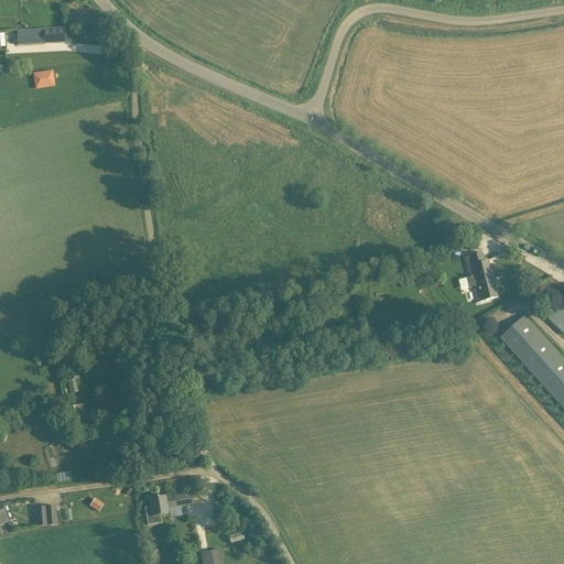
[(42,44),(66,43),(65,29),(41,30),(42,44)]
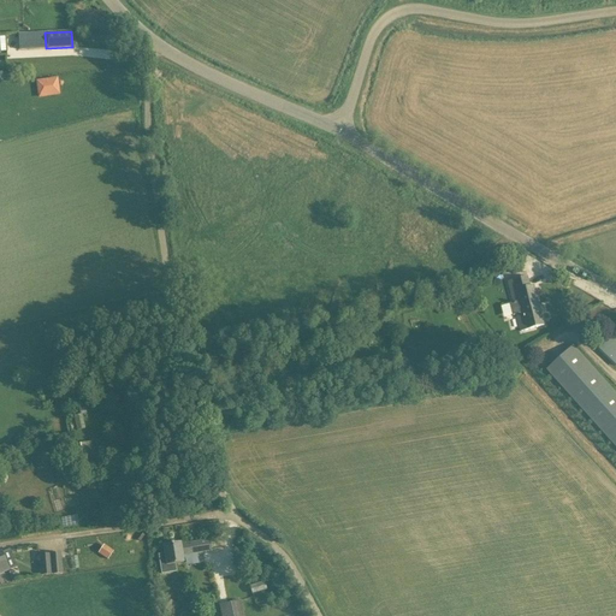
[(37,82),(40,98),(58,95),(55,80),(37,82)]
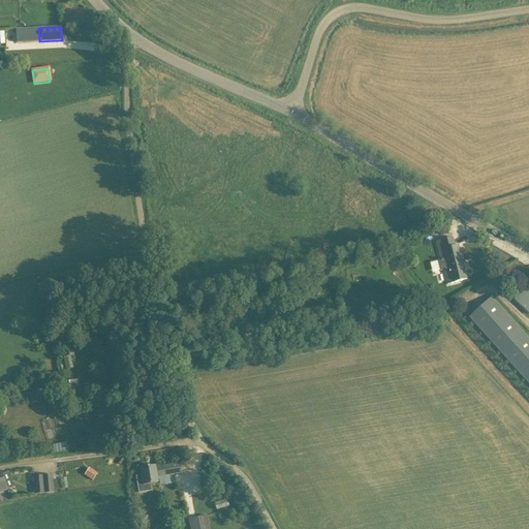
[(452,247),(449,239),(436,243),(441,260),(437,261),(440,272),(444,271),(447,285),(467,280),(459,246),(452,247)]
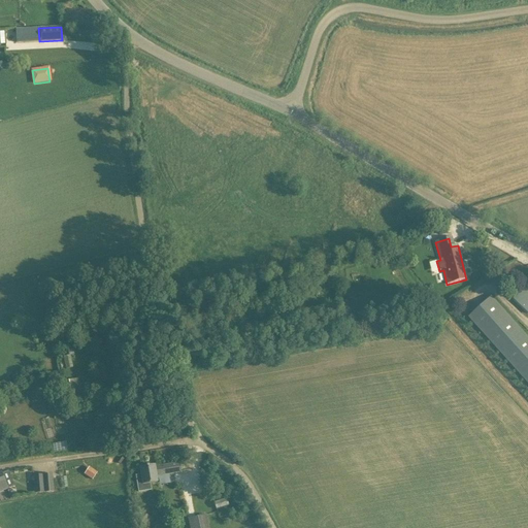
[(298,283),(301,291),(308,289),(306,281),(298,283)]
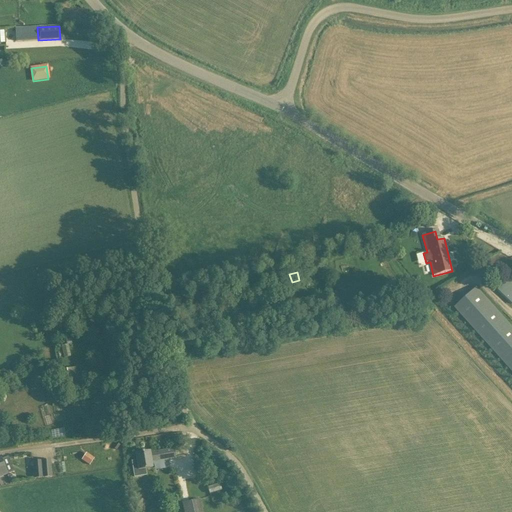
[(306,287),(315,284),(313,277),(304,280),(306,287)]
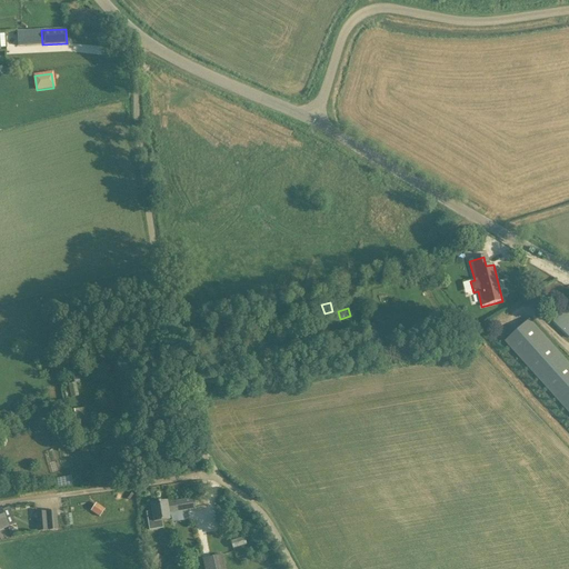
[(568,318),(562,312),(553,321),(568,336),(568,318)]
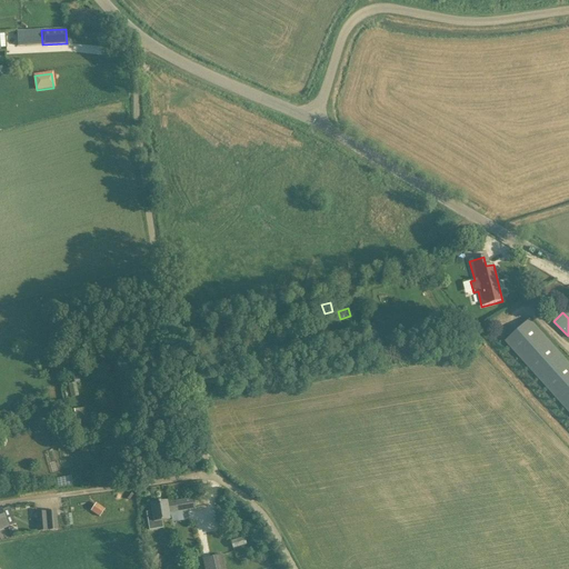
[(452,332),(458,323),(448,317),(442,327),(452,332)]
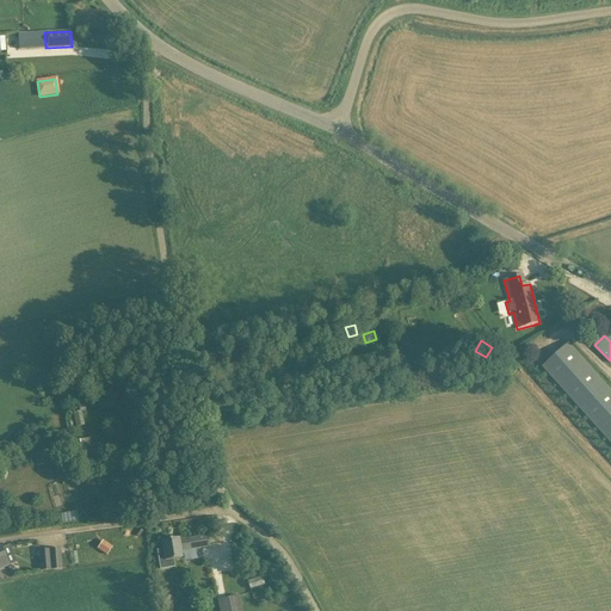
[(610,390),(568,344),(542,368),(610,443),(610,390)]
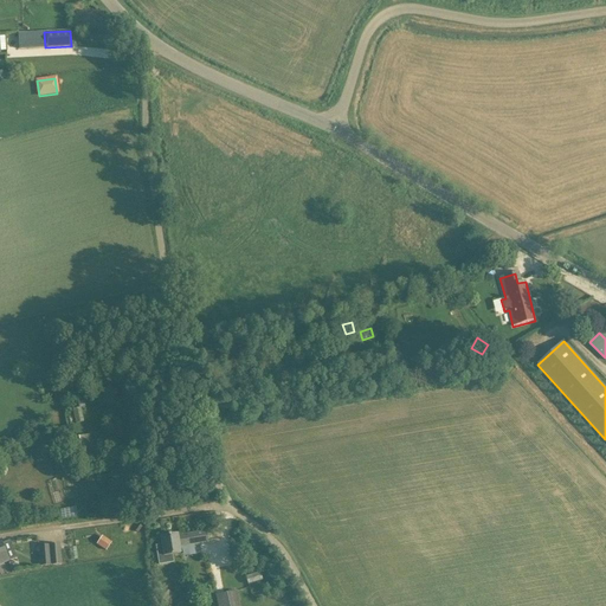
[(425,358),(411,359),(411,369),(426,368),(425,358)]
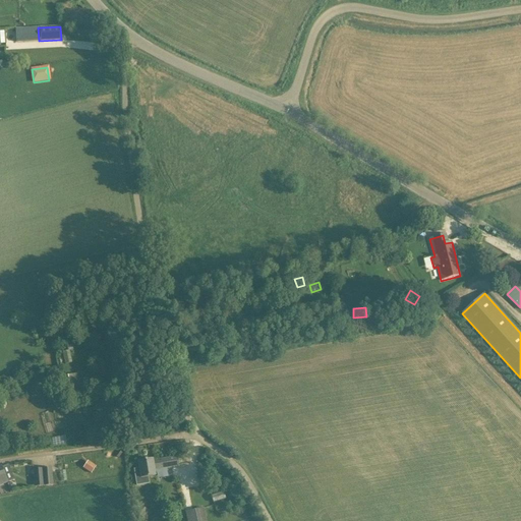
[(66,389),(79,386),(76,373),(63,377),(66,389)]
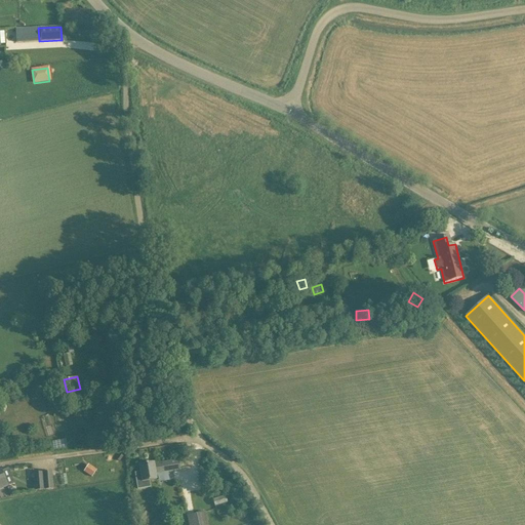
[(45,392),(42,380),(32,382),(35,394),(45,392)]
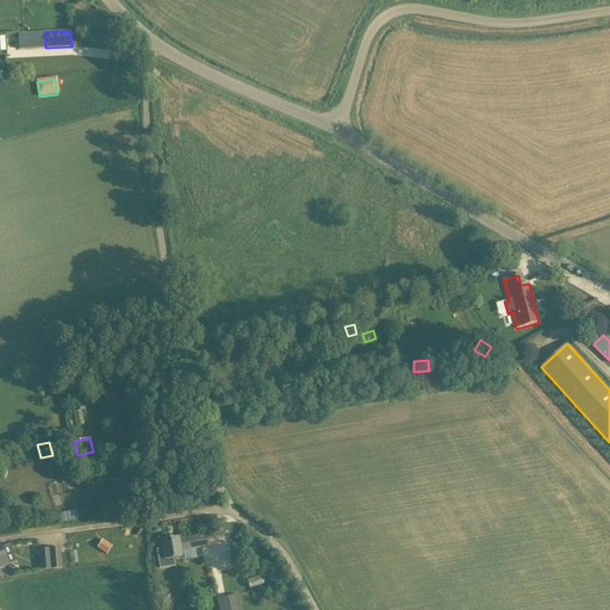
[(157,549),(160,568),(174,566),(173,559),(182,558),(181,549),(209,546),(206,535),(179,540),(179,537),(162,540),(163,548),(157,549)]
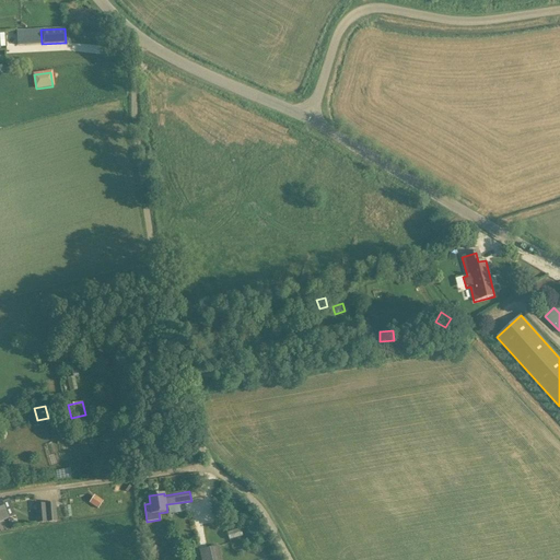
[(97,509),(102,503),(93,498),(89,503),(97,509)]
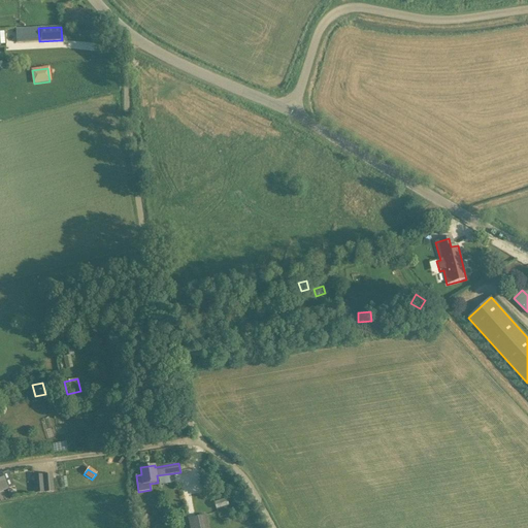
[(54,492),(52,474),(34,475),(35,493),(54,492)]
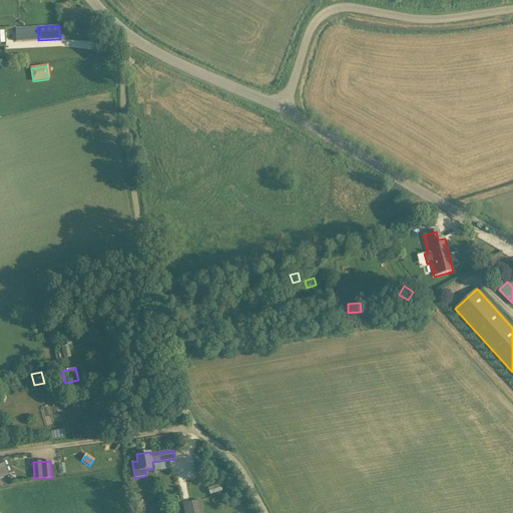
[(202,512),(200,500),(182,504),(184,512),(202,512)]
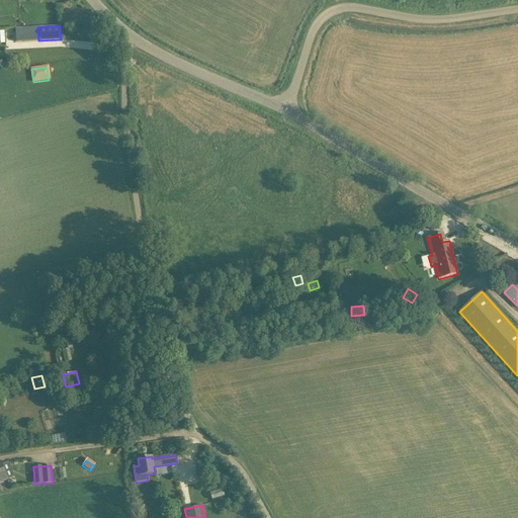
[(146,511),(138,506),(134,513),(142,517),(146,511)]
